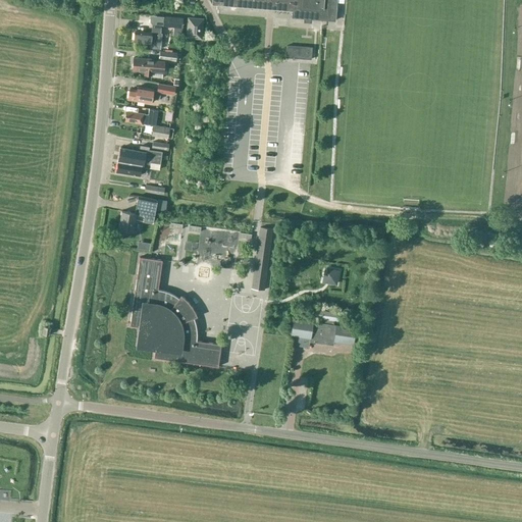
[(212,0),(212,4),(293,10),(292,17),(334,20),(336,0),(212,0)]
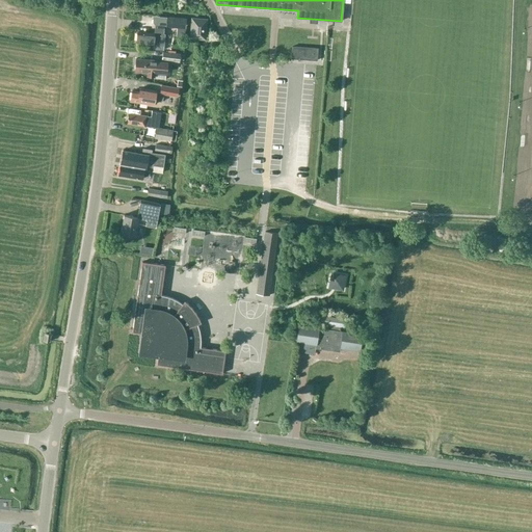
[(153,16),(152,24),(163,25),(163,16),(153,16)]
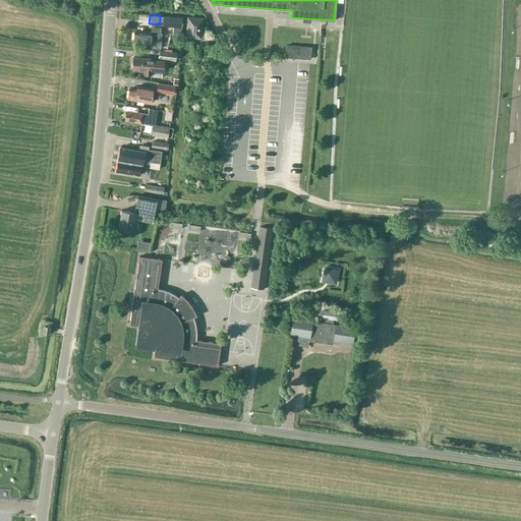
[(181,38),(182,17),(163,16),(162,26),(177,27),(176,37),(181,38)]
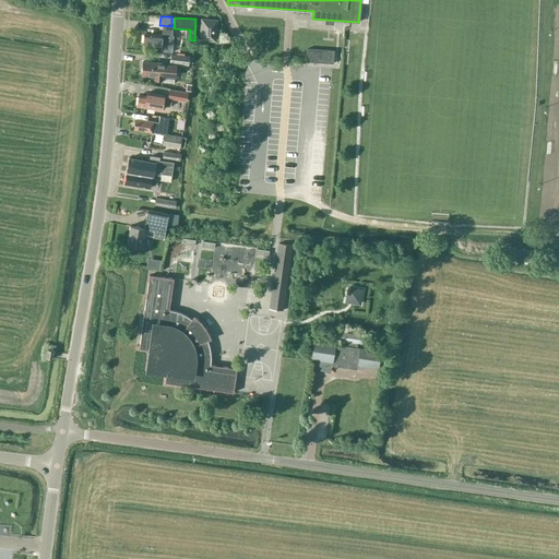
[(216,21),(202,20),(200,38),(215,40),(216,21)]
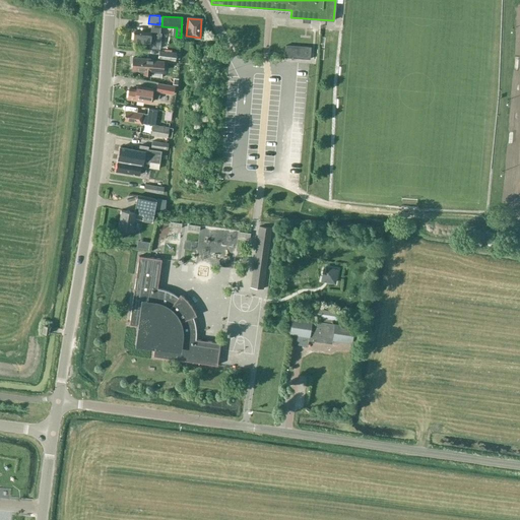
[(149,44),(149,45),(149,47),(154,47),(154,45),(160,46),(161,34),(160,34),(160,25),(151,24),(150,33),(134,31),(133,43),(149,44)]
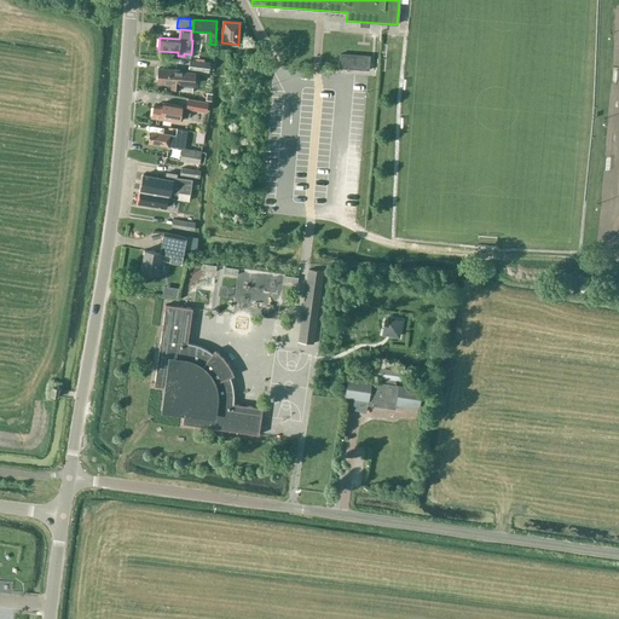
[(340,55),(339,68),(369,70),(370,57),(340,55)]
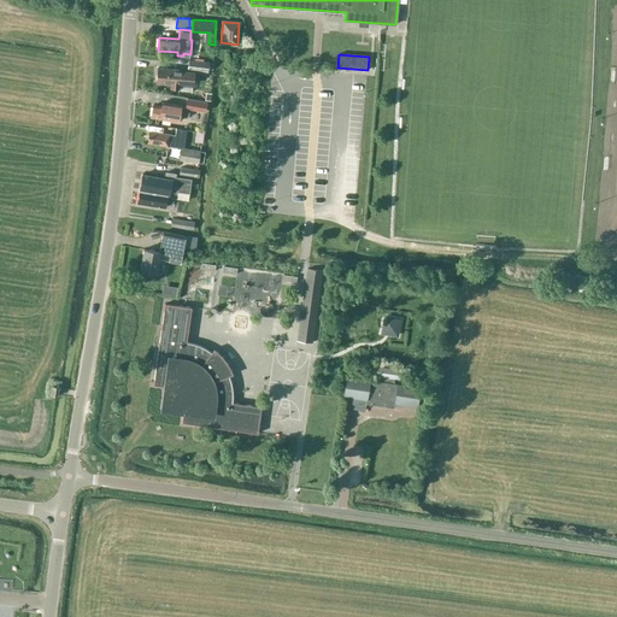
[(187,70),(207,72),(209,70),(213,70),(215,59),(204,58),(204,60),(188,58),(187,70)]
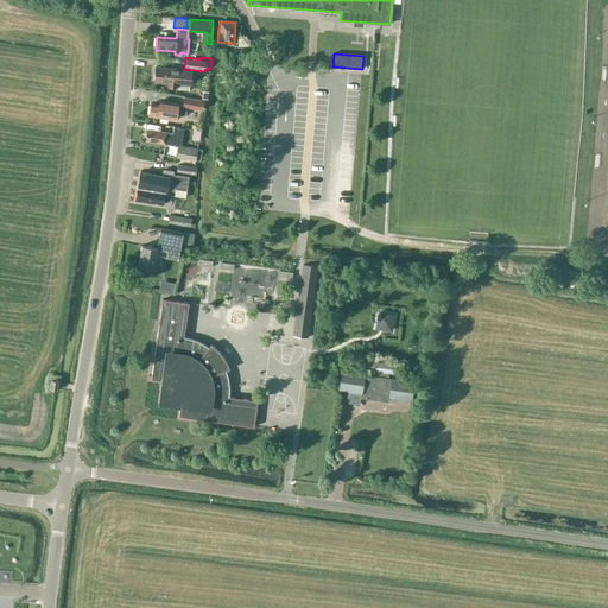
[(153,78),(154,80),(153,82),(168,83),(168,88),(189,89),(191,70),(154,68),(154,75),(153,76),(153,78)]
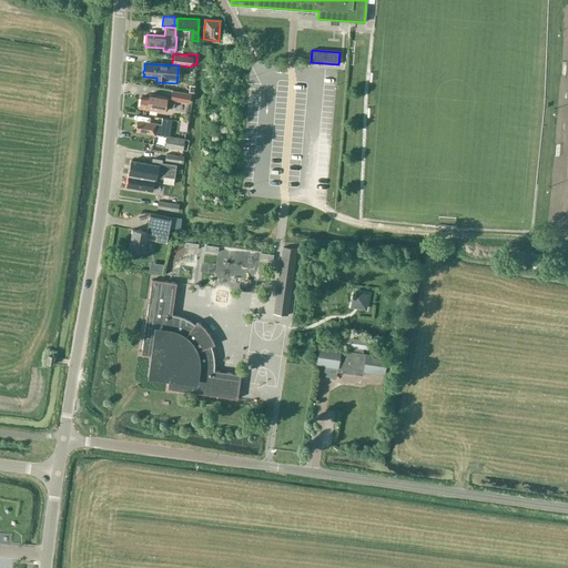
[(327,72),(317,71),(317,81),(327,81),(327,72)]
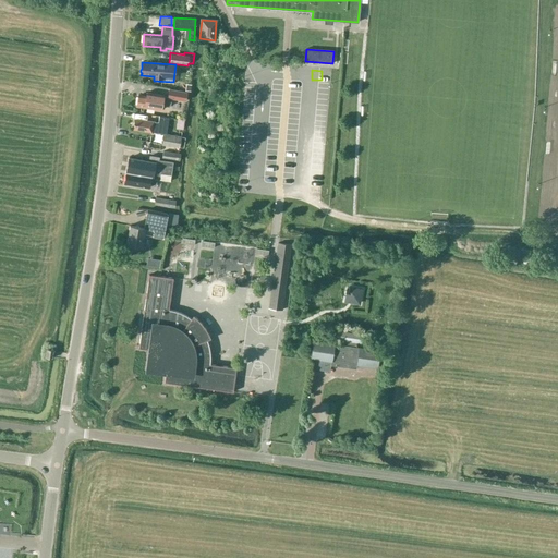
[(146,93),(146,97),(138,96),(136,106),(154,109),(154,108),(161,109),(161,105),(171,107),(172,99),(186,102),(187,93),(169,89),(168,96),(146,93)]
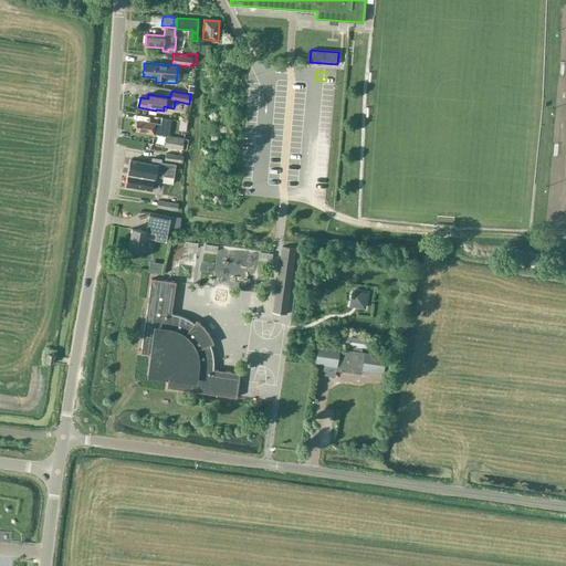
[(155,124),(137,121),(135,130),(154,134),(166,136),(169,136),(171,121),(161,118),(160,125),(155,124)]
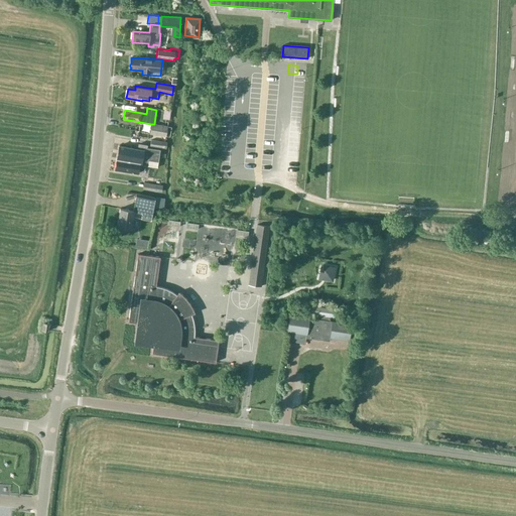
[(154,124),(151,124),(149,134),(165,137),(167,127),(154,124)]
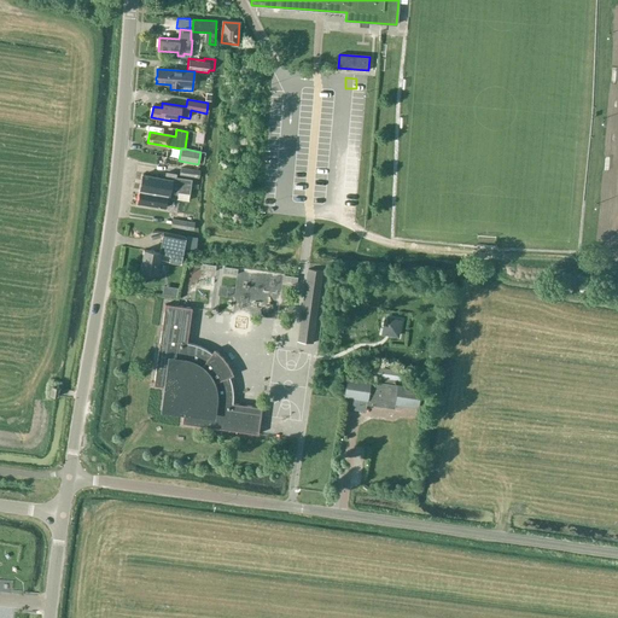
[(199,170),(180,168),(180,175),(198,178),(199,170)]
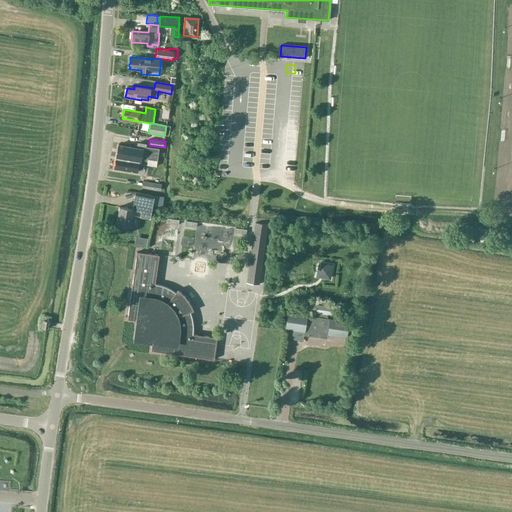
[(141,158),(148,160),(157,161),(159,149),(145,146),(146,144),(137,143),(137,148),(118,145),(116,157),(140,162),(141,158)]
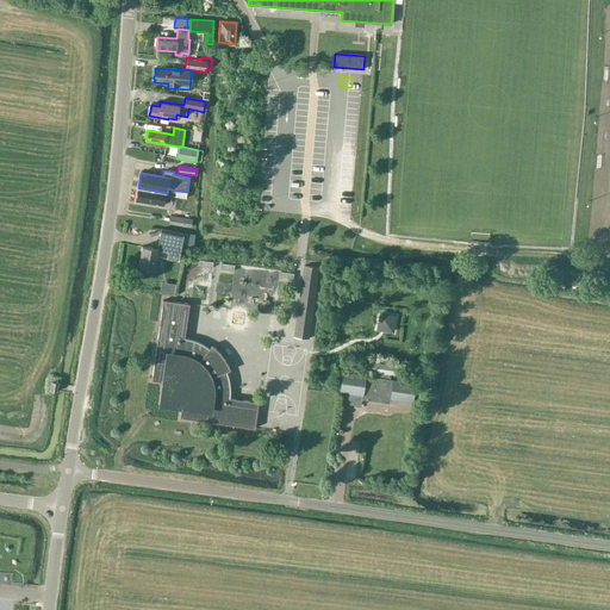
[(138,187),(136,201),(163,206),(163,201),(170,203),(172,197),(175,197),(176,191),(168,188),(167,193),(138,187)]
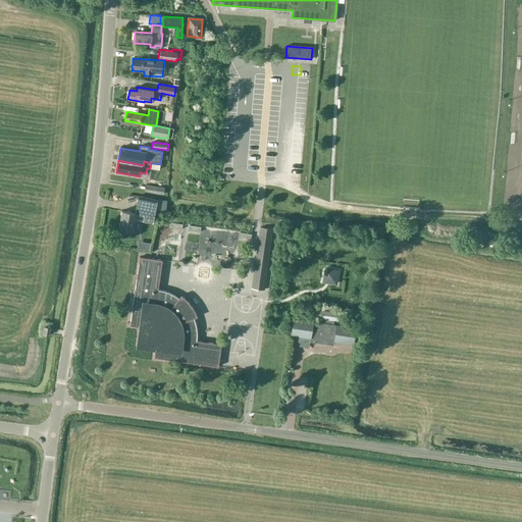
[(145,192),(164,195),(165,188),(146,185),(145,192)]
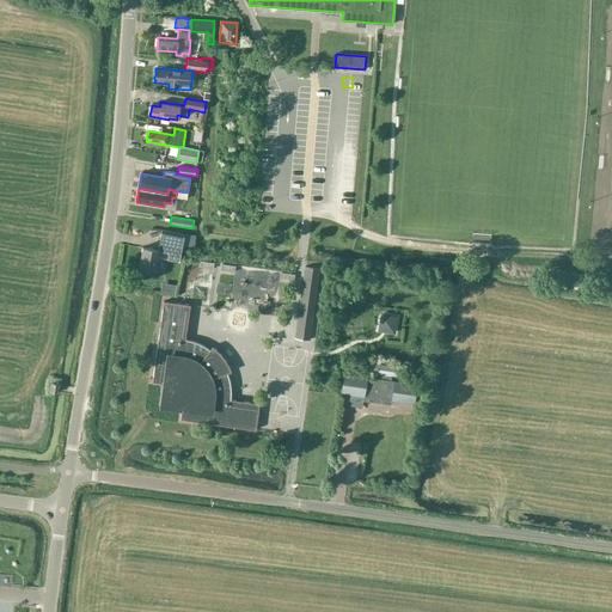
[(158,250),(142,248),(139,268),(155,270),(158,258),(178,262),(183,234),(161,230),(158,250)]
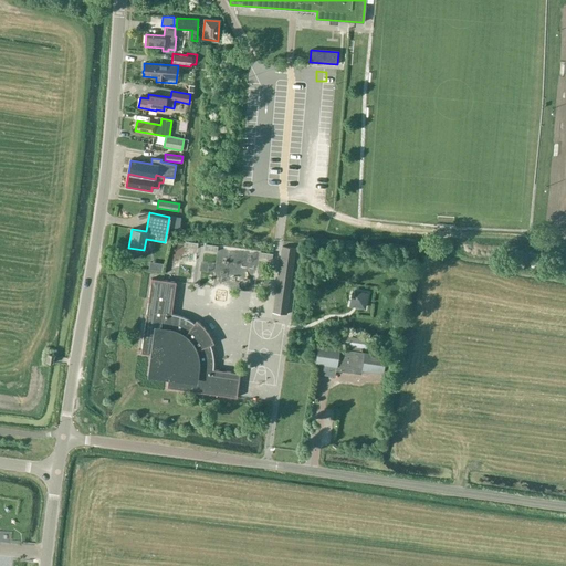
[(185,241),(184,250),(196,251),(197,243),(185,241)]
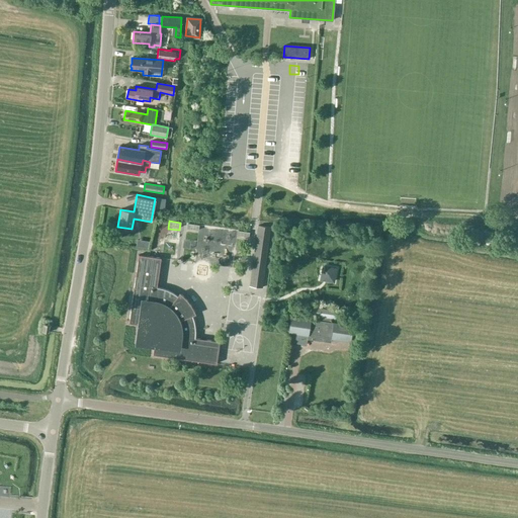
[(186,231),(197,232),(198,225),(187,224),(186,231)]
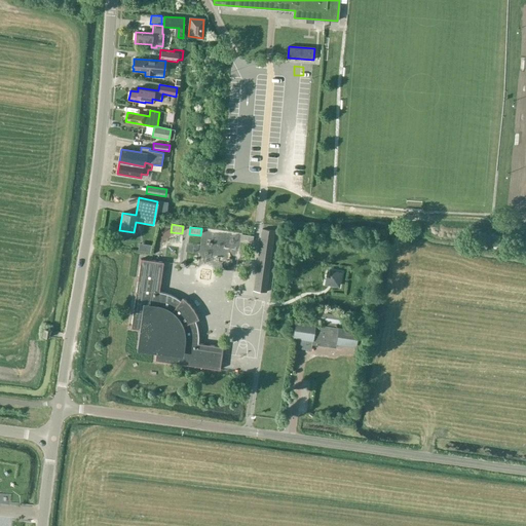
[(262,229),(254,291),(266,293),(274,231),(262,229)]
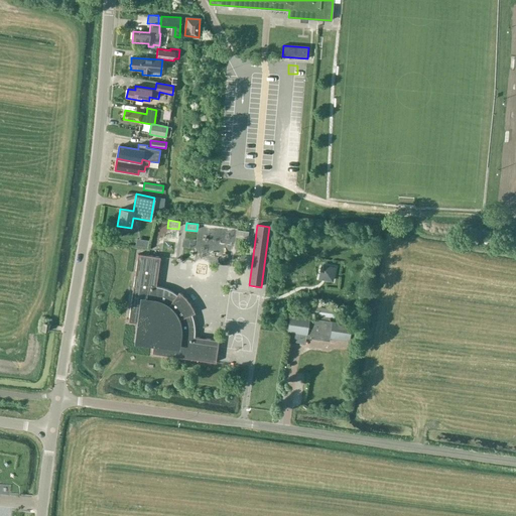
[(247,239),(247,230),(236,230),(236,239),(247,239)]
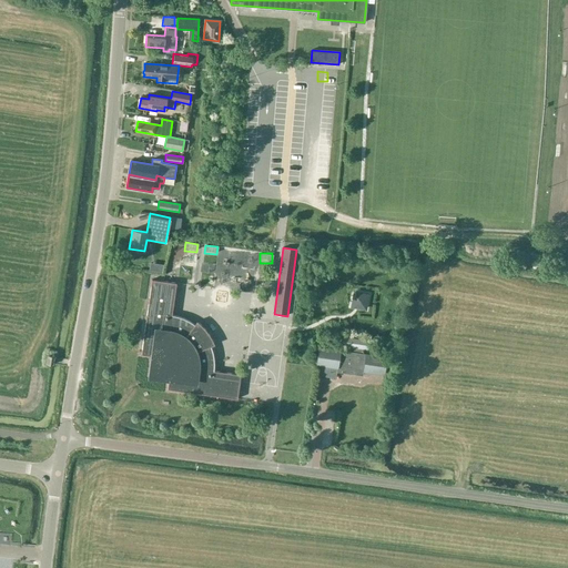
[(254,292),(255,256),(250,255),(249,265),(232,264),(231,291),(254,292)]
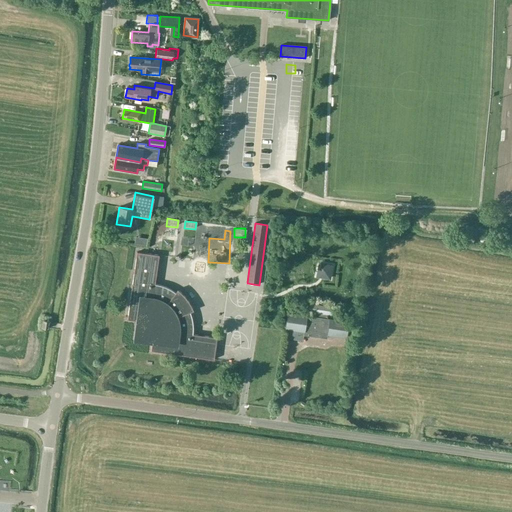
[(136,252),(127,319),(137,321),(135,334),(136,334),(136,337),(139,338),(139,339),(152,341),(151,351),(214,360),(217,338),(192,334),(193,330),(192,322),(190,312),(193,311),(190,304),(188,301),(183,295),(177,290),(175,292),(169,288),(165,287),(162,286),(154,284),(159,255),(136,252)]
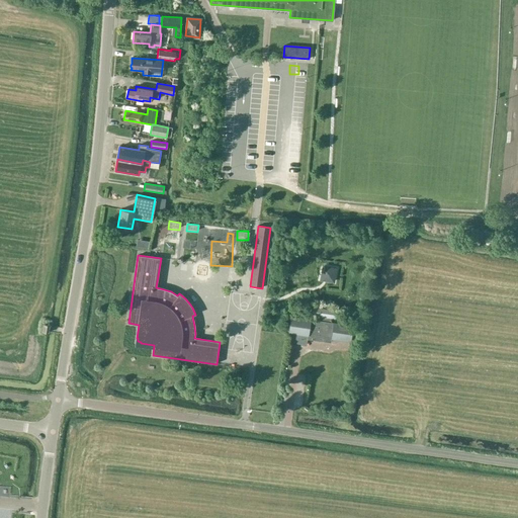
[(353,326),(330,322),(331,319),(335,320),(336,311),(312,307),(311,316),(317,317),(317,320),(290,316),(287,333),(308,336),(307,339),(330,343),(331,339),(350,342),(353,326)]
